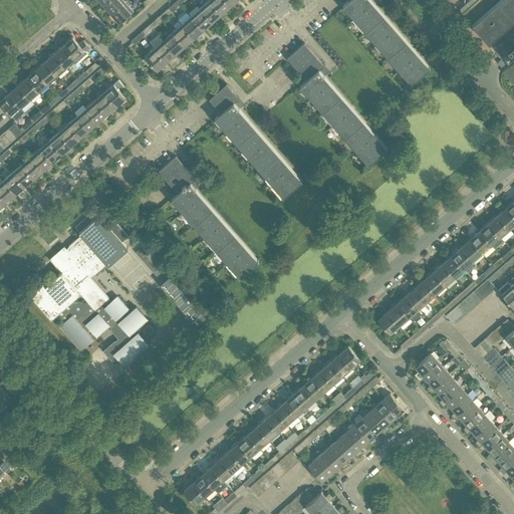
[(111,13),(125,1),(124,0),(107,0),(103,4),(111,13)]
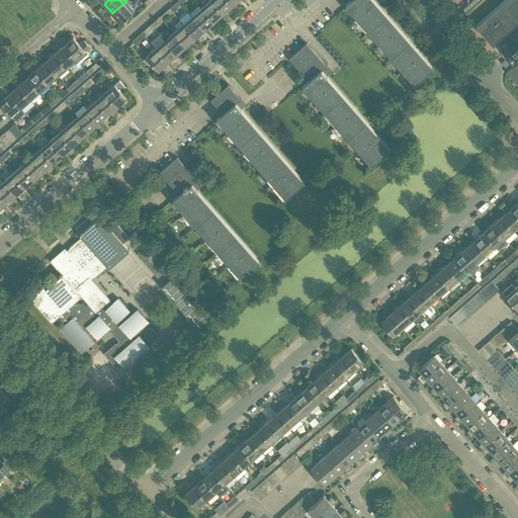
[(173,11),(182,3),(179,0),(170,8),(173,11)]
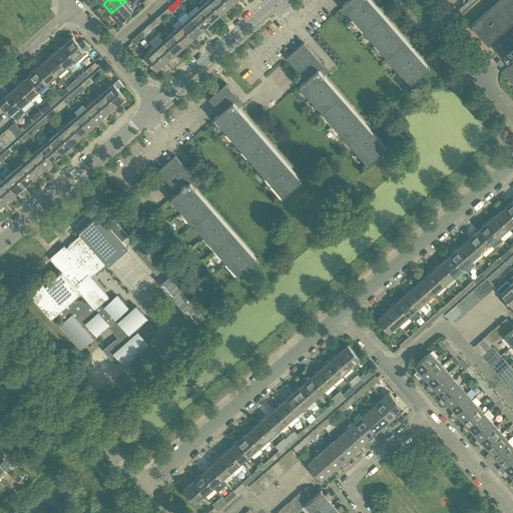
[(211,22),(220,14),(208,0),(200,8),(211,22)]
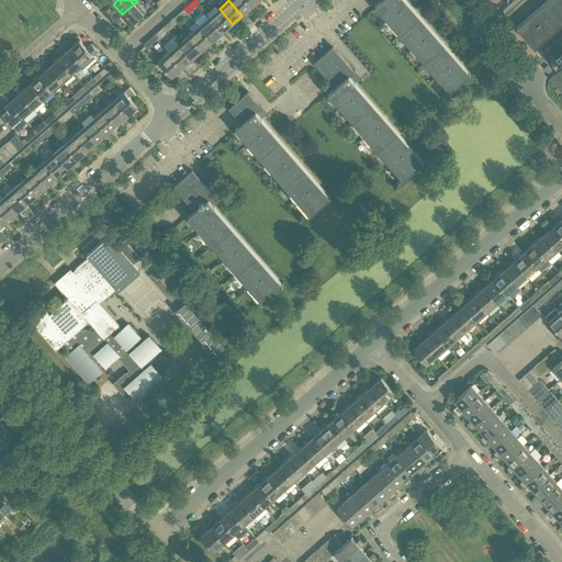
[(228,0),(242,15),(253,7),(246,0),(228,0)]
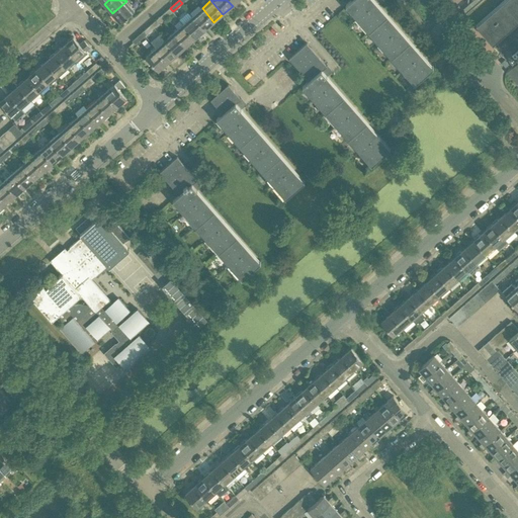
[(431,68),(371,0),(351,0),(346,5),(347,5),(353,11),(354,10),(365,22),(364,23),(375,36),(376,35),(387,49),(386,50),(399,63),(400,62),(411,74),(410,75),(415,82),(414,82),(415,83),(434,67),(433,66),(431,68)]
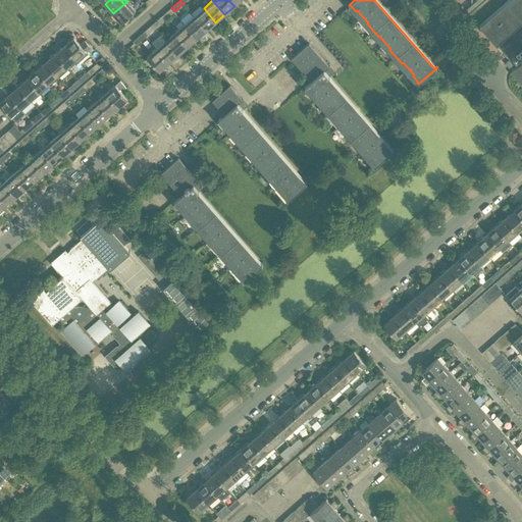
[(521,0),(479,0),(469,9),(517,65),(521,60),(521,0)]
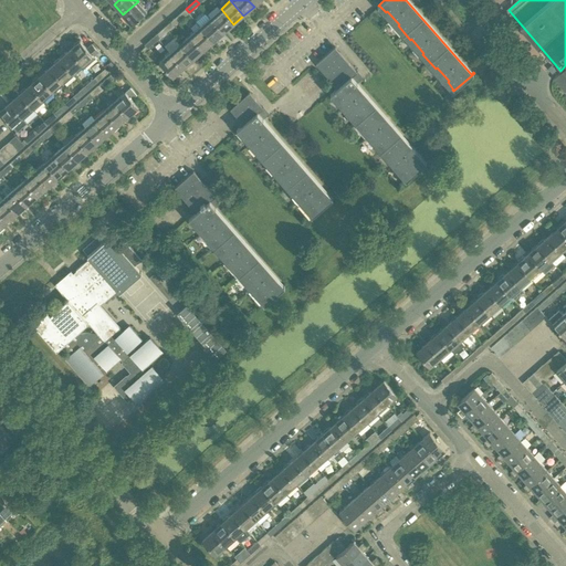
[(132,24),(147,11),(138,1),(123,14),(132,24)]
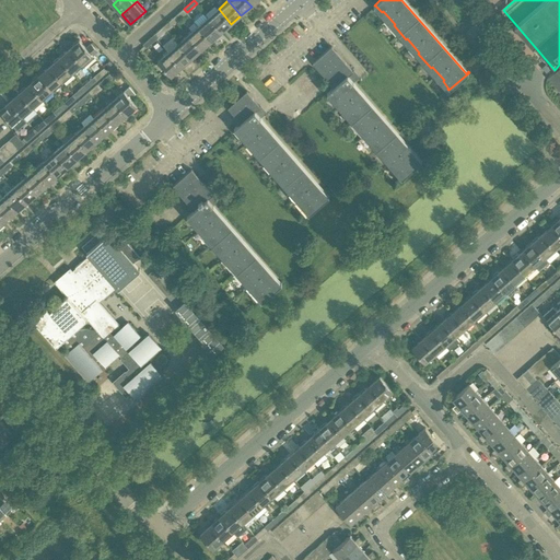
[(176,21),(187,12),(184,9),(174,18),(176,21)]
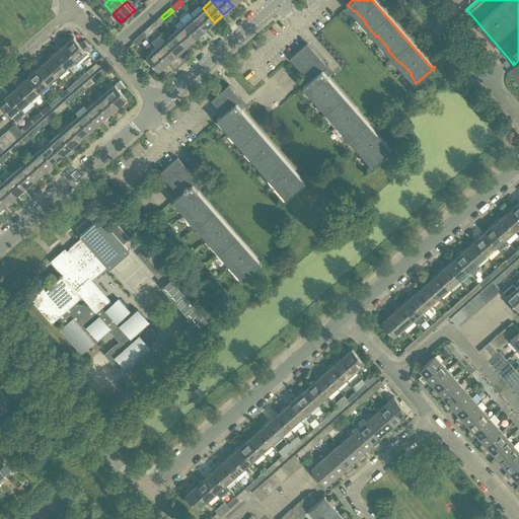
[(205,29),(214,22),(203,8),(193,16),(205,29)]
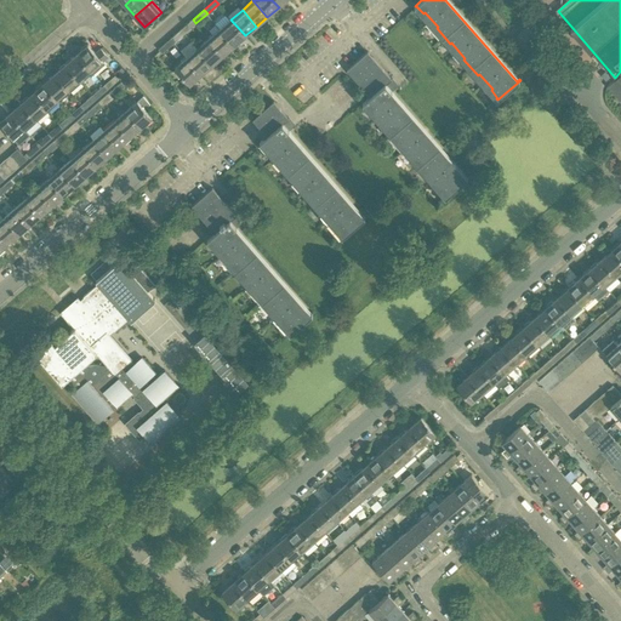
[(184,33),(195,23),(193,20),(182,29),(184,33)]
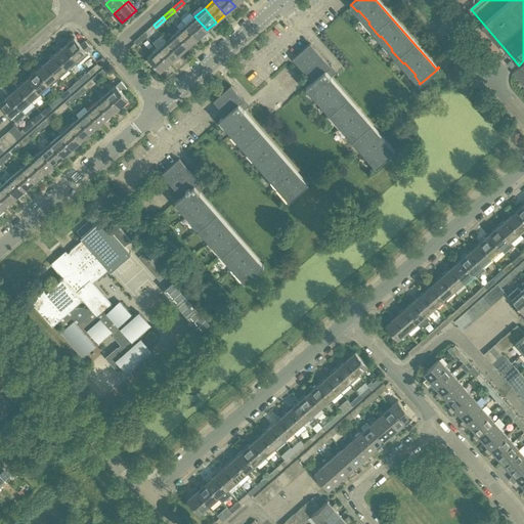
[(198,38),(207,30),(194,16),(185,25),(198,38)]
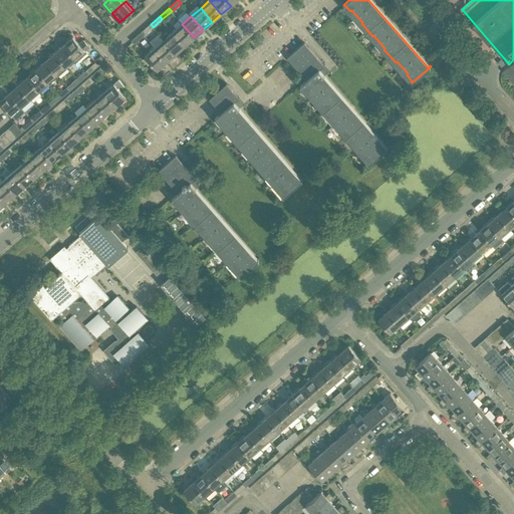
[(144,35),(153,27),(151,24),(141,32),(144,35)]
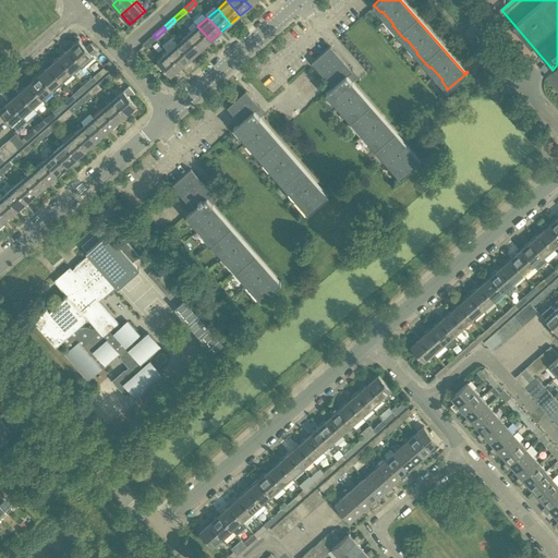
[(201,50),(210,40),(197,26),(187,35),(201,50)]
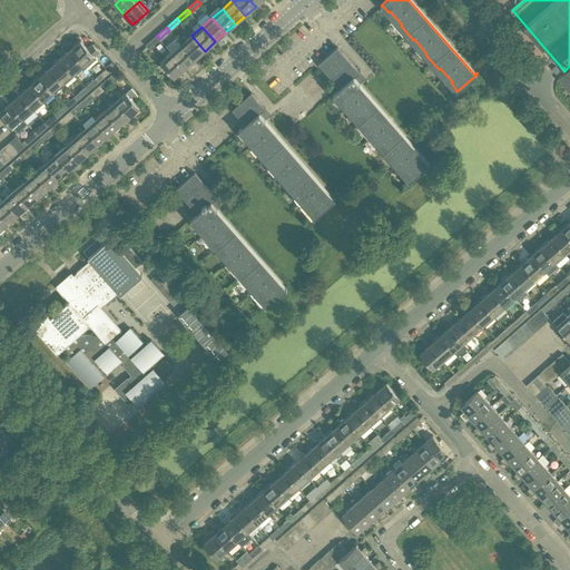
[(149,48),(159,39),(156,36),(146,45),(149,48)]
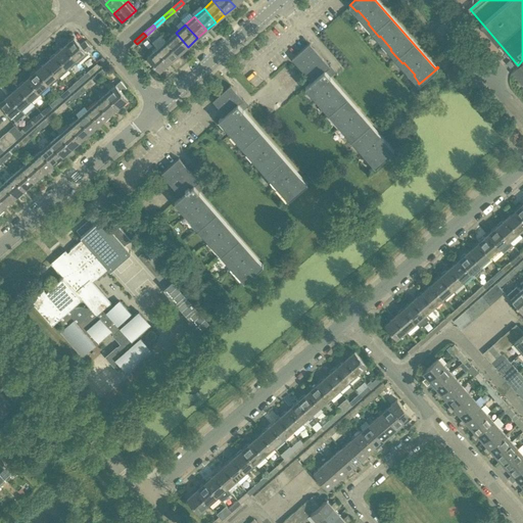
[(179,54),(188,47),(176,33),(167,41),(179,54)]
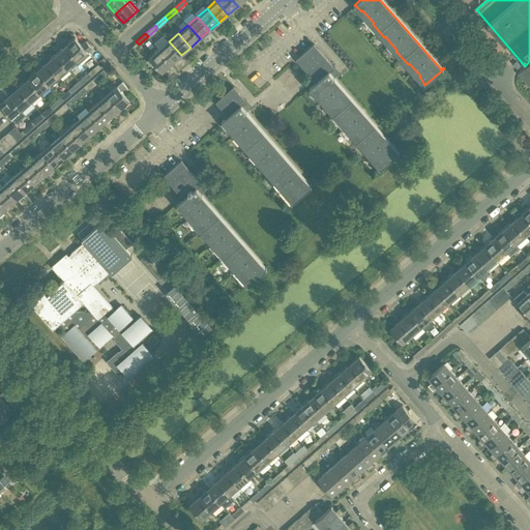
[(88,52),(82,45),(76,37),(66,46),(79,60),(78,60),(81,64),(91,55),(88,52)]
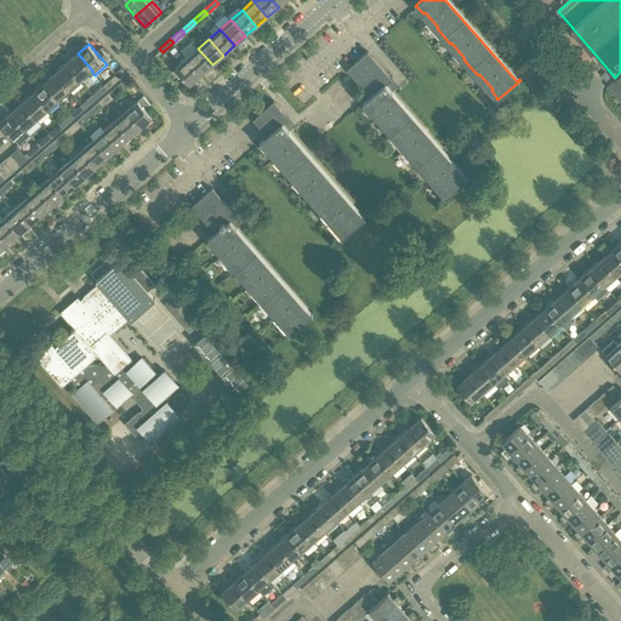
[(103,61),(108,56),(101,47),(96,52),(103,61)]
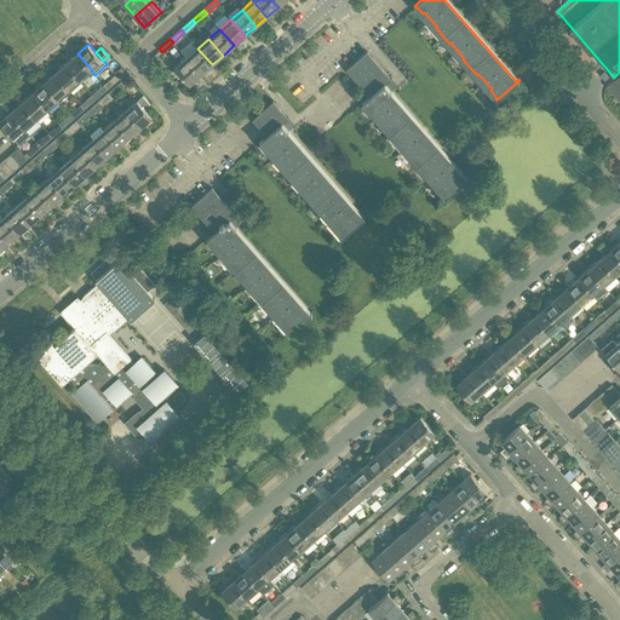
[(201,74),(212,64),(197,49),(187,58),(201,74)]
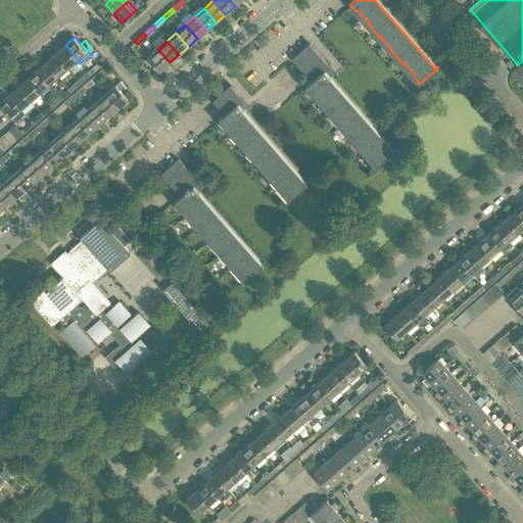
[(392,149),(329,79),(331,77),(328,74),(326,70),(330,66),(310,43),(292,58),(313,81),(305,87),(306,88),(307,87),(313,93),(315,92),(326,104),(324,105),(336,119),(337,117),(348,131),(347,132),(359,145),(360,144),(372,156),(370,157),(376,163),(375,164),(376,165),(394,148),(392,149)]
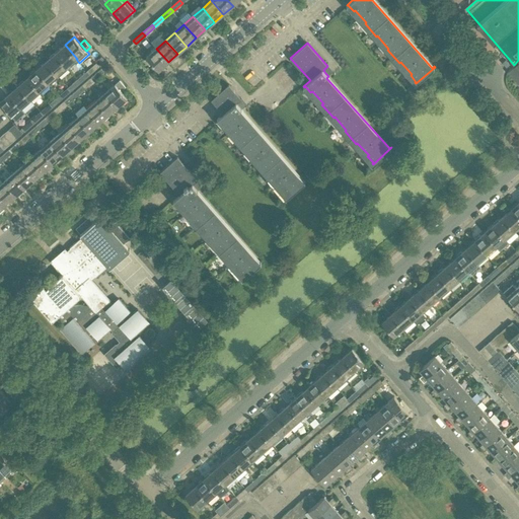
[(68,67),(76,59),(77,59),(65,45),(56,53),(68,67)]
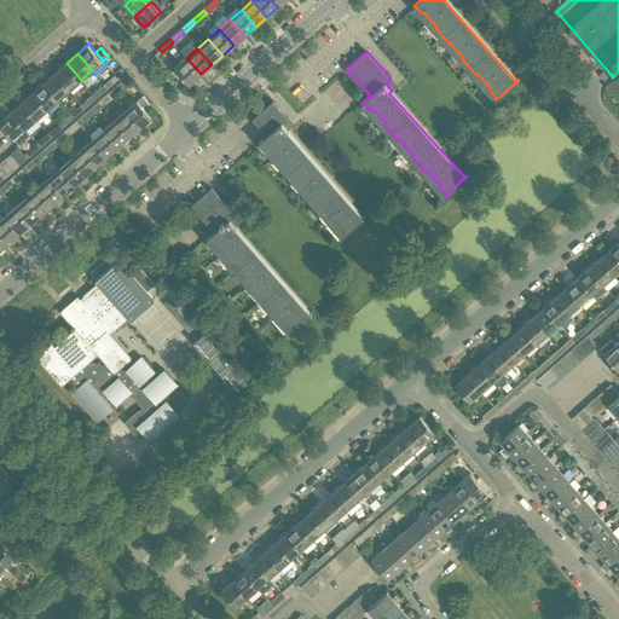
[(190,85),(201,74),(186,58),(175,68),(190,85)]
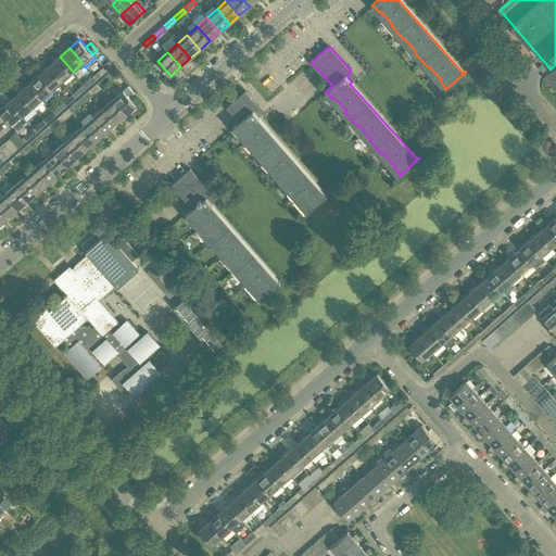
[(63,80),(73,72),(60,57),(50,65),(63,80)]
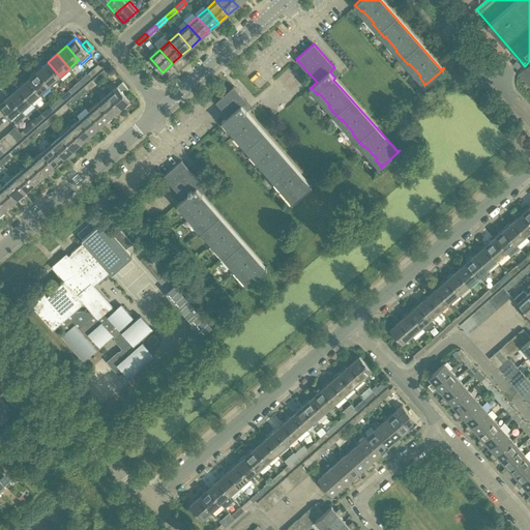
[(51,85),(60,77),(48,62),(38,70),(51,85)]
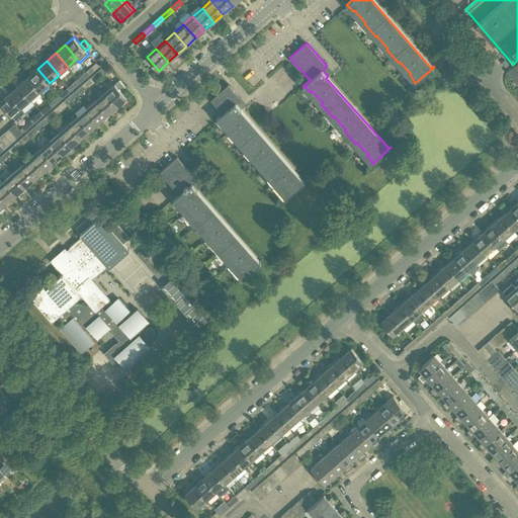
[(517,61),(507,72),(517,84),(517,61)]
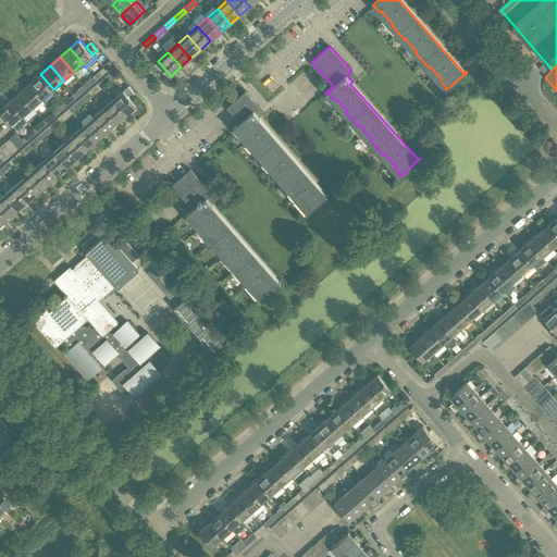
[(97,79),(107,71),(103,67),(94,76),(97,79)]
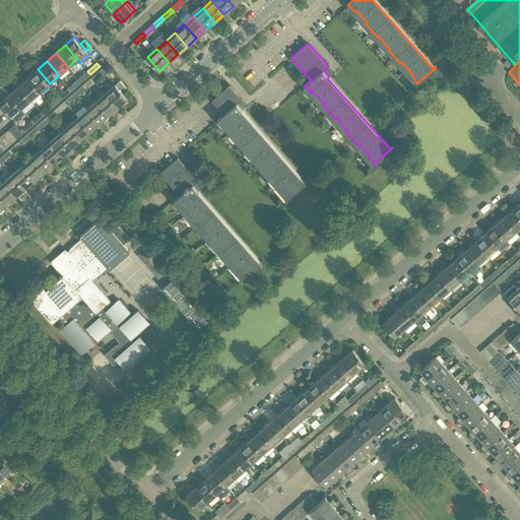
[(95,80),(105,72),(102,68),(92,76),(95,80)]
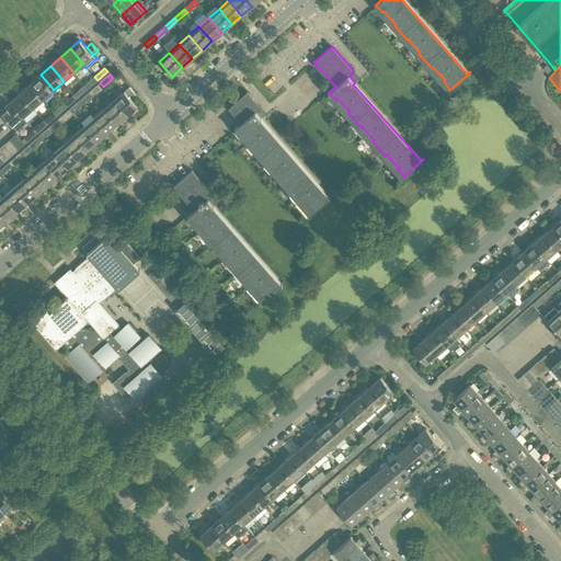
[(43,99),(54,90),(41,75),(31,83),(43,99)]
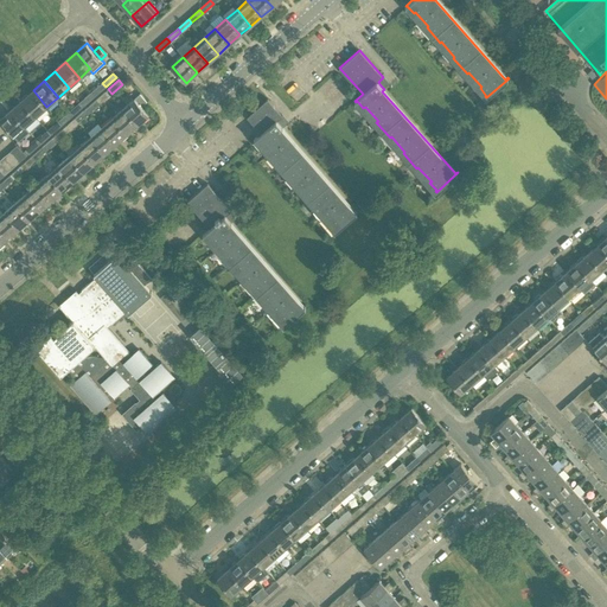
[(95,96),(106,87),(102,83),(91,93),(95,96)]
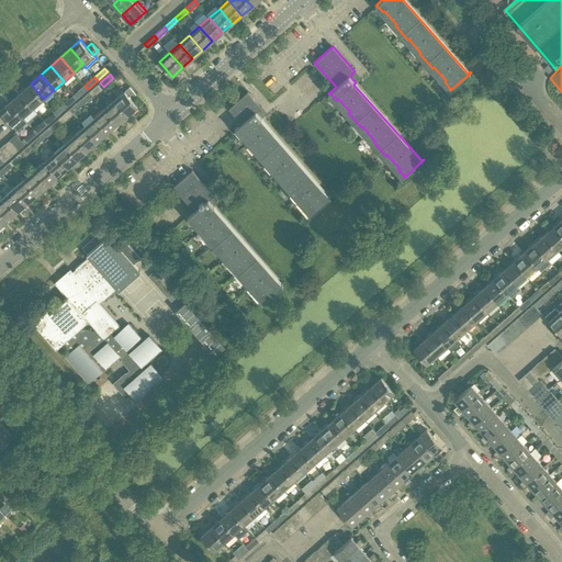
[(93,96),(103,87),(100,82),(90,91),(93,96)]
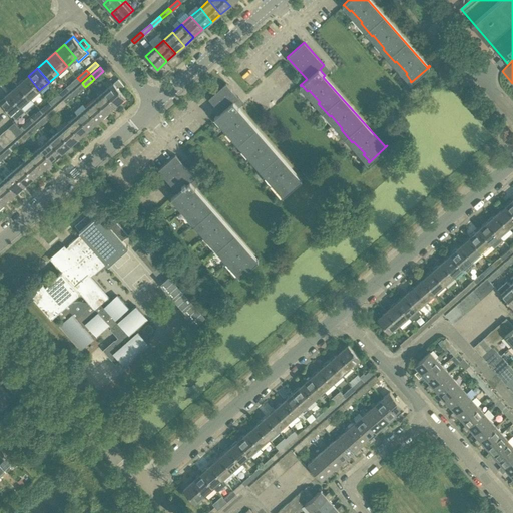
[(30,98),(39,90),(28,76),(18,84),(30,98)]
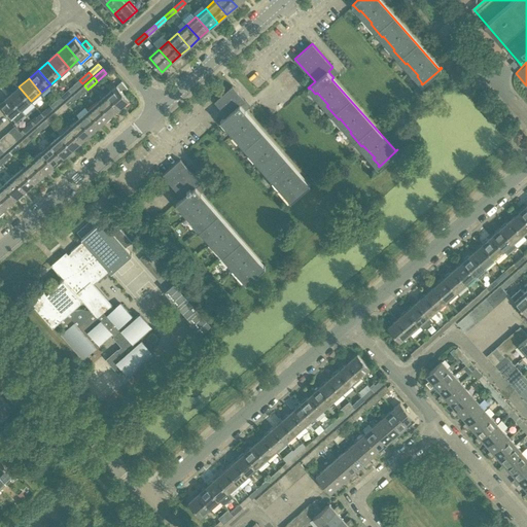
[(73,92),(82,83),(79,80),(70,89),(73,92)]
